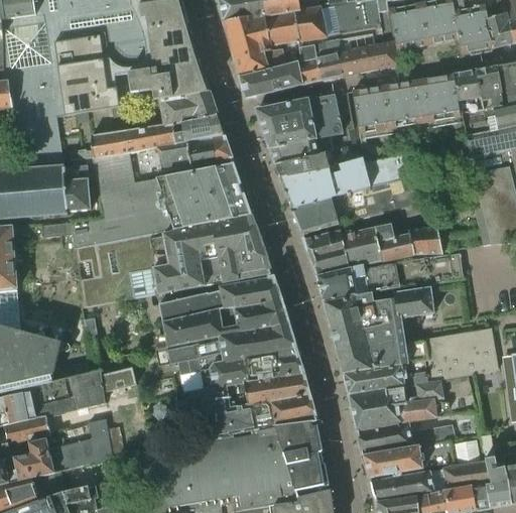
[(0,33),(2,33),(5,74),(5,77),(73,66),(66,30),(70,26),(166,8),(169,7),(169,8),(170,8),(181,14),(182,14),(182,13),(184,12),(181,0),(127,0),(66,11),(61,7),(60,0),(41,0),(43,10),(37,11),(33,12),(33,10),(7,15),(7,16),(4,16),(0,16),(0,33)]
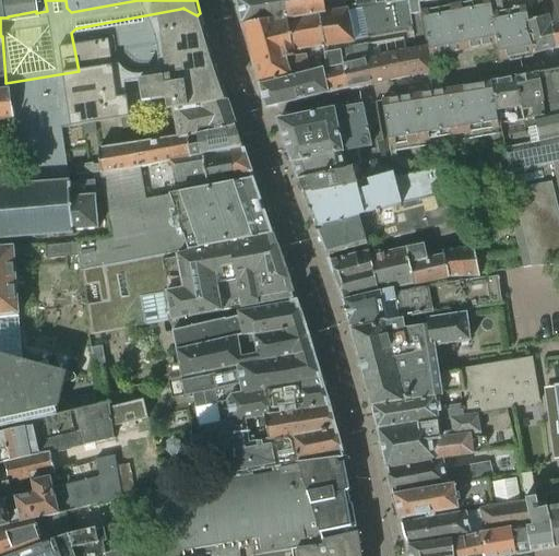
[(0,0),(0,18),(4,18),(8,18),(8,16),(36,11),(36,13),(40,12),(47,11),(45,0),(0,0)]
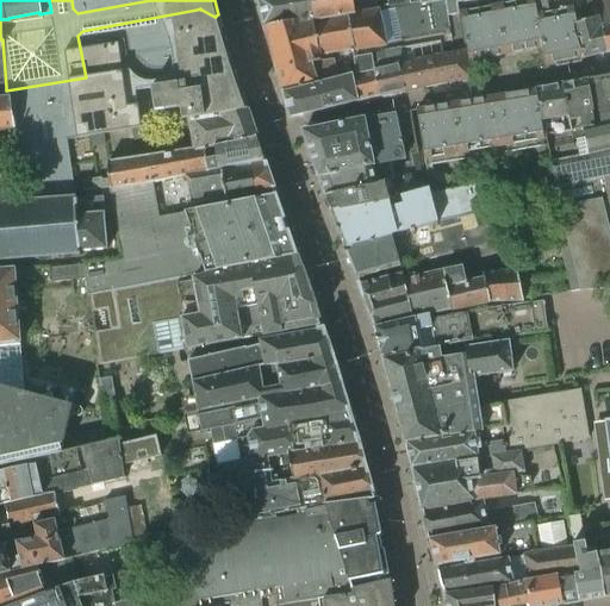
[(72,0),(73,8),(78,13),(150,0),(72,0)]
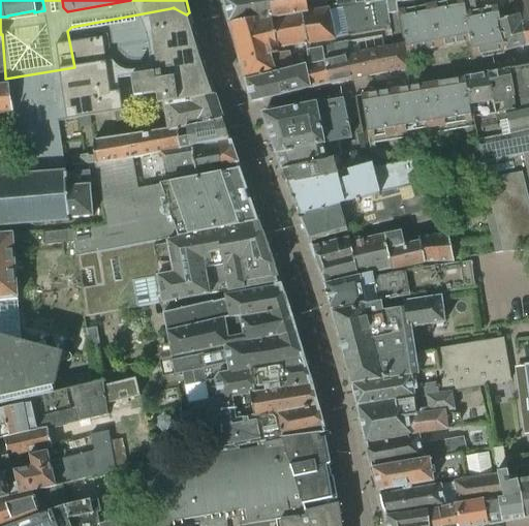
[(224,0),(229,21),(260,16),(260,19),(309,10),(307,0),(224,0)]
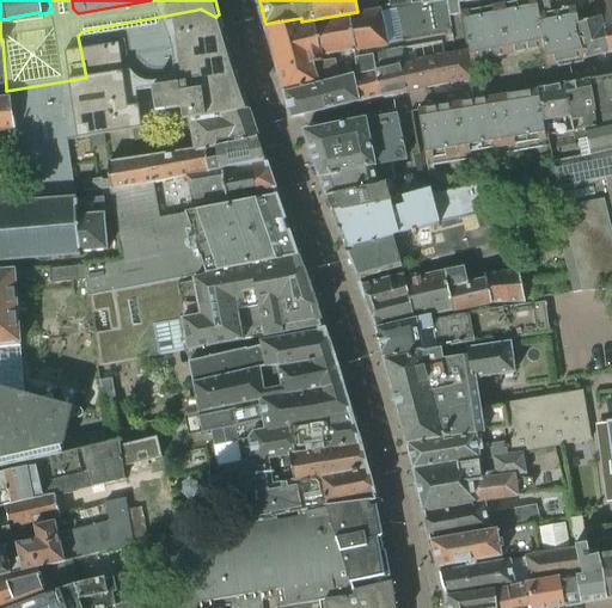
[(439,42),(454,38),(450,14),(447,0),(440,0),(379,10),(357,12),(301,22),(301,18),(265,24),(279,68),(313,61),(323,59),(336,57),(336,60),(365,55),(389,50),(402,48),(439,42)]
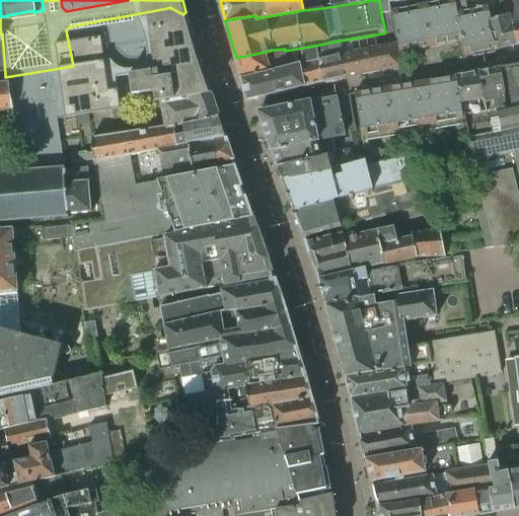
[(301,0),(303,10),(321,8),(373,0),(379,0),(381,12),(391,10),(389,1),(397,0),(301,0)]
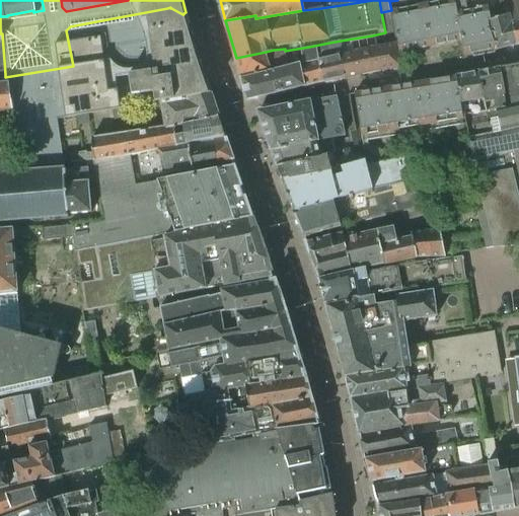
[(431,44),(461,39),(461,38),(454,0),(433,0),(423,2),(431,44)]
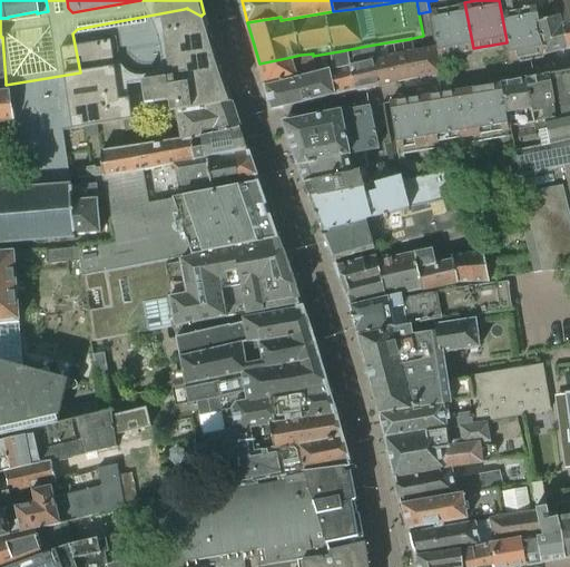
[(514,12),(511,0),(499,0),(507,41),(507,42),(510,58),(519,56),(510,12),(514,12)]
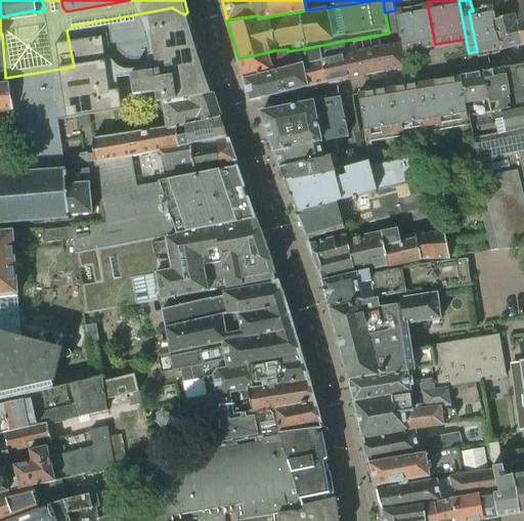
[(477,51),(500,47),(501,46),(493,5),(492,4),(491,0),(470,0),(473,11),(469,11),(477,51)]
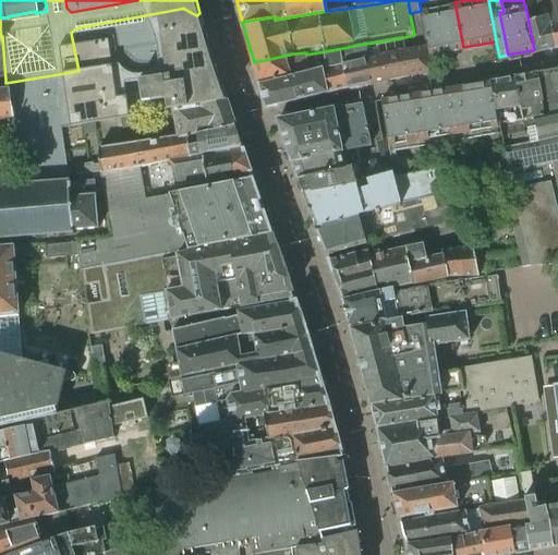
[(532,0),(531,5),(546,1),(556,46),(557,45),(557,0),(532,0)]
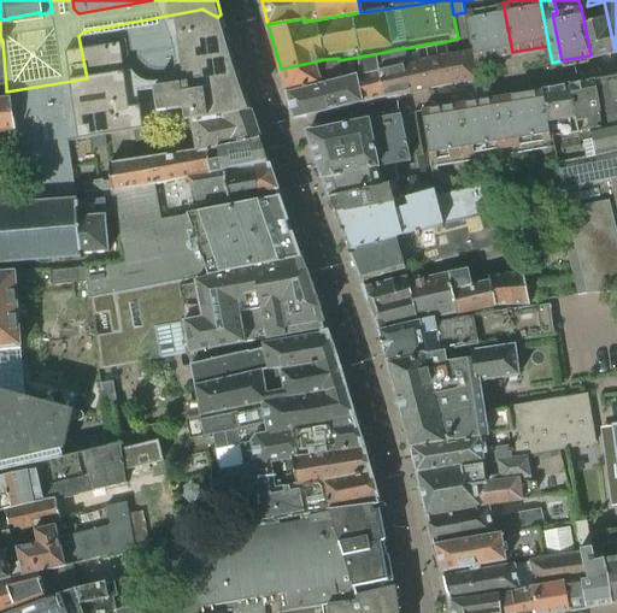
[(587,6),(581,6),(591,54),(589,56),(591,57),(615,51),(604,1),(587,6)]
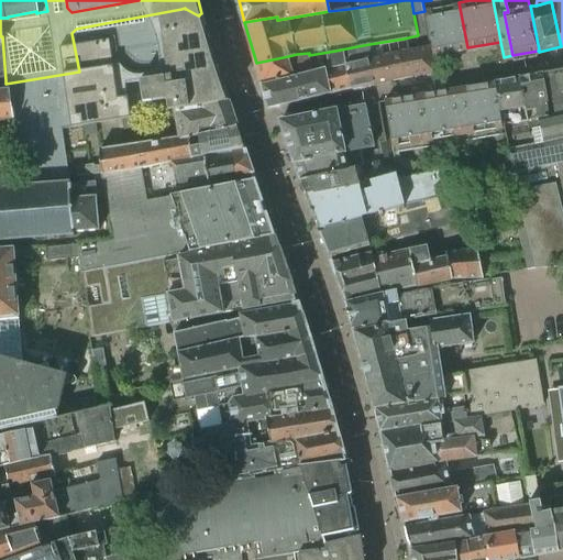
[(433,55),(467,47),(459,2),(424,9),(431,44),(433,55)]
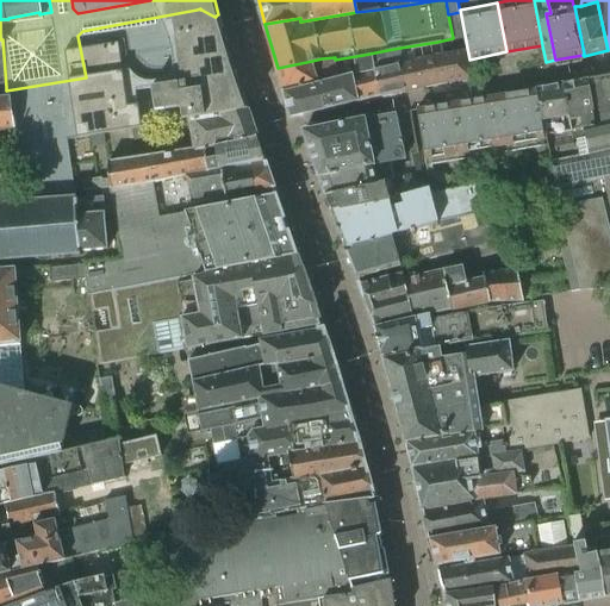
[(14,126),(23,194),(75,189),(68,137),(78,136),(188,117),(247,107),(248,107),(237,79),(226,43),(218,14),(216,16),(216,17),(215,17),(201,10),(200,10),(200,8),(197,10),(82,31),(78,36),(86,77),(6,91),(6,87),(0,87),(0,97),(8,97),(8,94),(11,94),(14,126)]
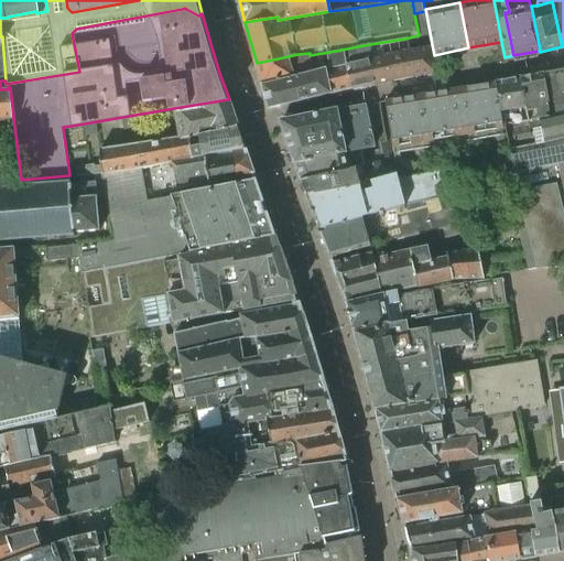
[(358,46),(336,51),(339,64),(347,63),(353,87),(375,83),(404,76),(412,75),(407,49),(404,39),(370,44),(358,46)]
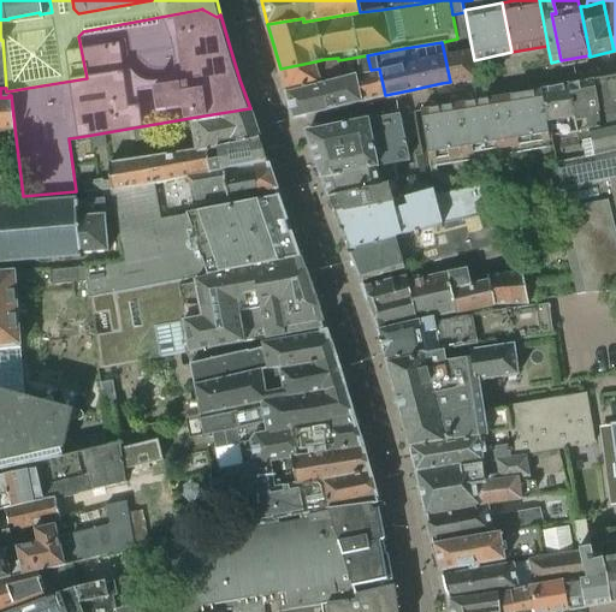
[(472,48),(444,53),(450,82),(478,77),(474,60),(472,48)]
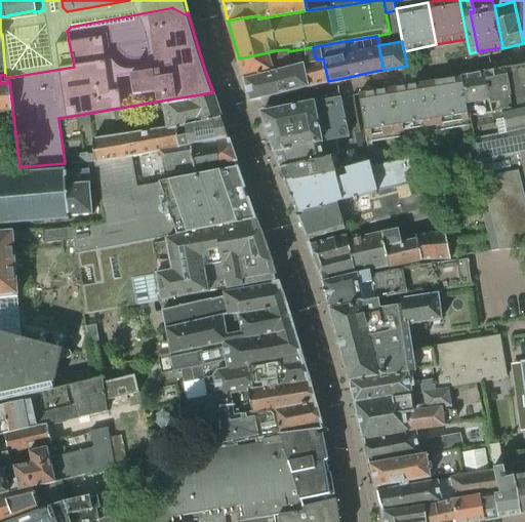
[(313,47),(288,51),(289,57),(291,66),(274,70),(244,77),(249,95),(255,98),(256,98),(261,97),(309,85),(304,62),(316,59),(313,47)]
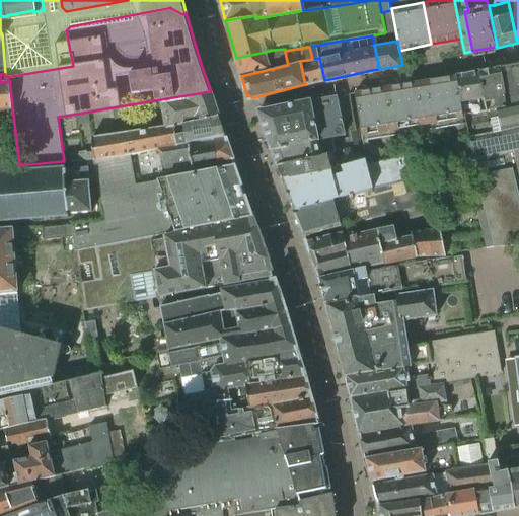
[(286,57),(285,51),(285,49),(274,50),(266,52),(236,58),(241,76),(271,69),(288,65),(286,57)]
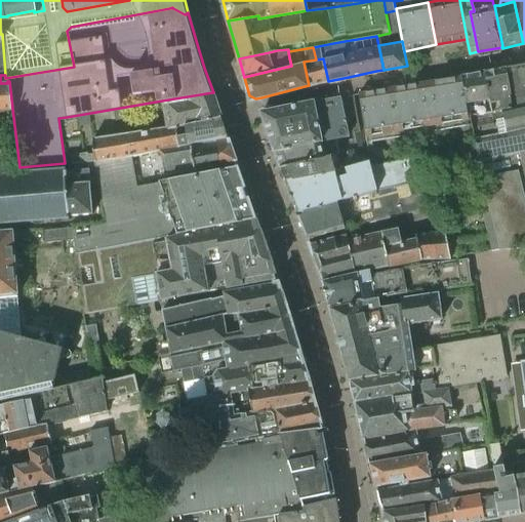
[(323,58),(316,59),(304,62),(309,85),(328,81),(323,58)]
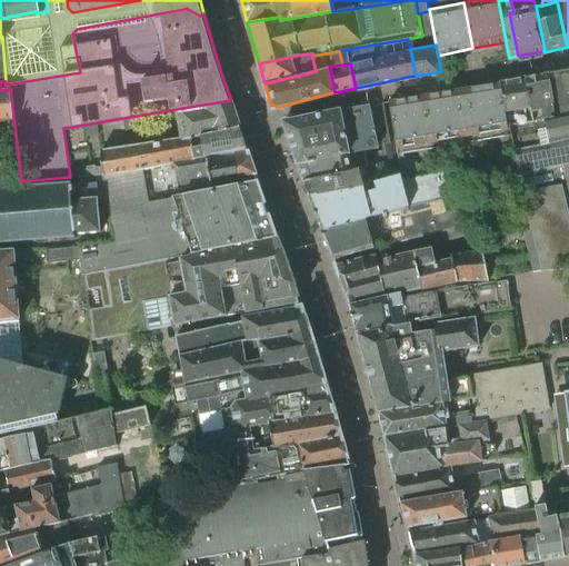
[(568,112),(568,67),(548,71),(556,115),(568,112)]
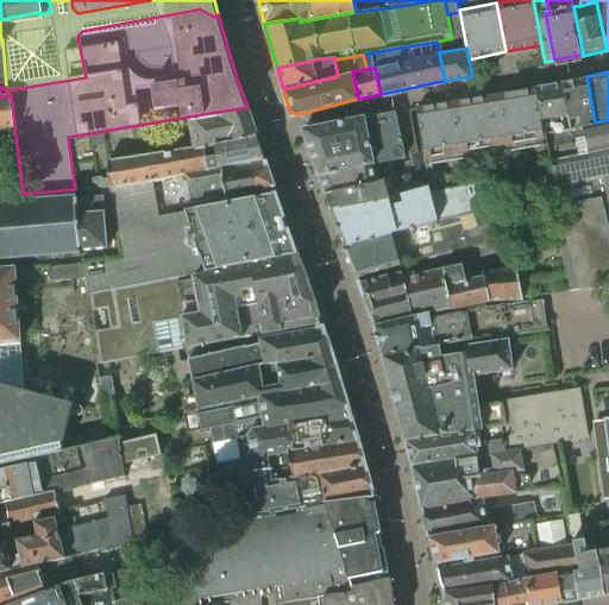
[(563,82),(570,128),(595,123),(586,76),(563,82)]
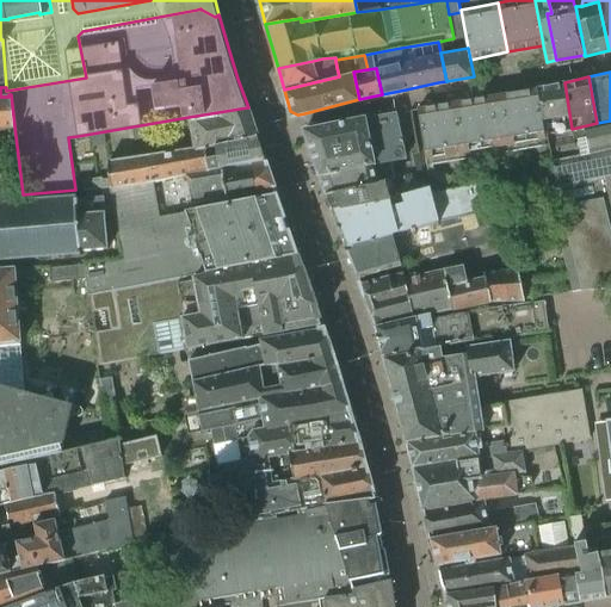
[(565,82),(537,87),(547,132),(572,129),(565,82)]
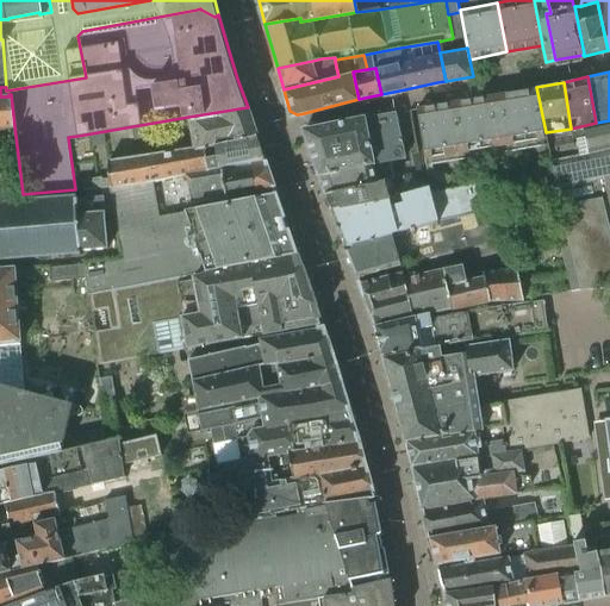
[(547,136),(546,132),(536,87),(491,94),(500,150),(546,143),(545,136),(547,136)]
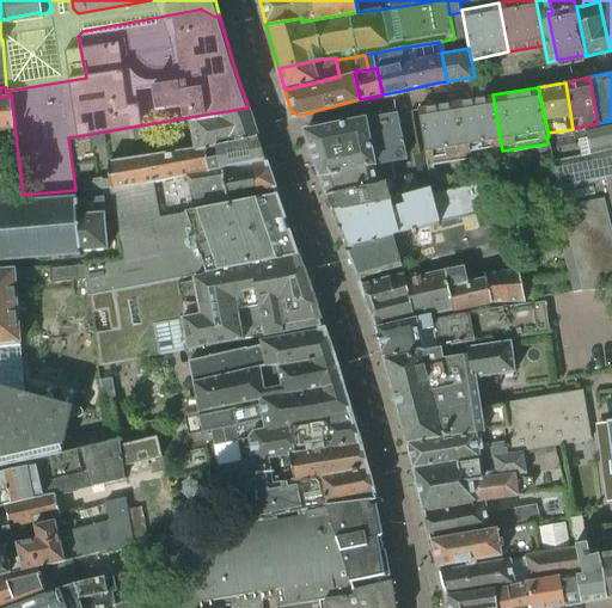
[(0,128),(14,127),(11,94),(8,94),(8,97),(0,97),(0,128)]
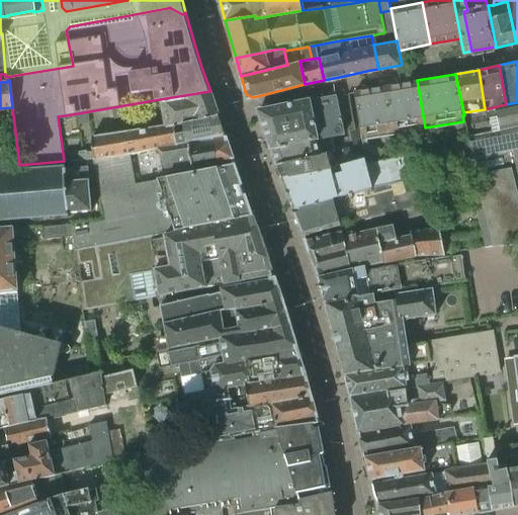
[(417,80),(385,86),(394,134),(425,127),(417,80)]
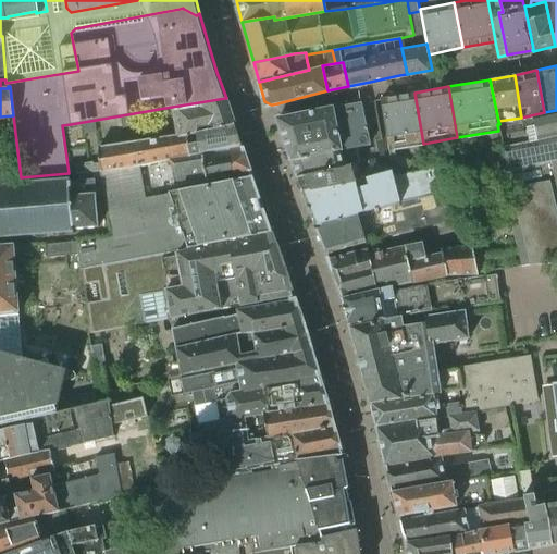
[(415,93),(380,98),(388,143),(391,161),(396,161),(394,148),(423,144),(415,93)]
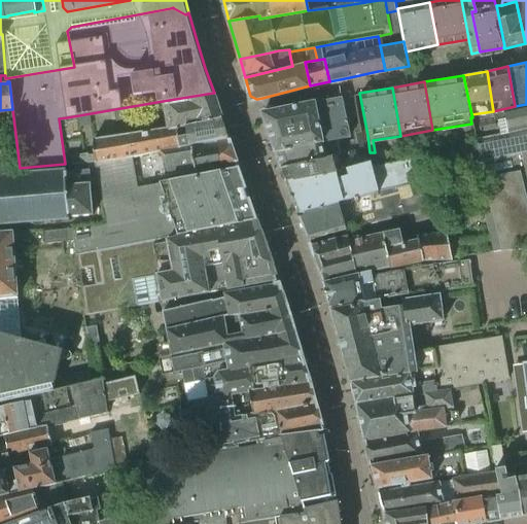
[(221,115),(213,93),(163,101),(167,127),(93,137),(95,153),(88,153),(89,162),(95,161),(132,155),(161,149),(180,146),(176,128),(221,115)]
